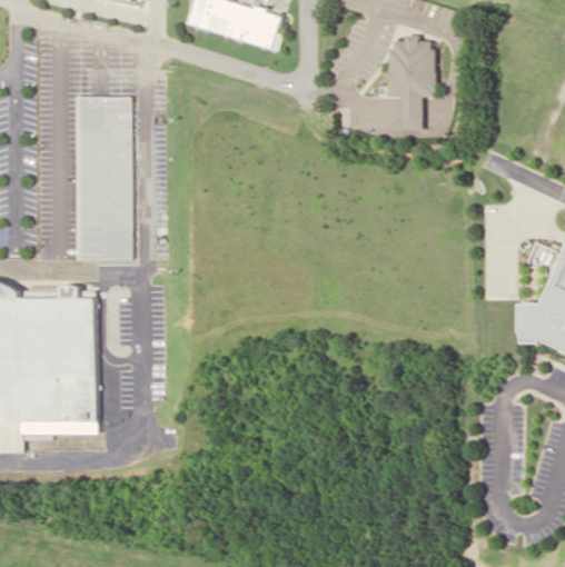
[(194,0),(187,26),(278,50),(281,36),(277,35),(283,15),(255,7),(255,8),(227,0),(194,0)]
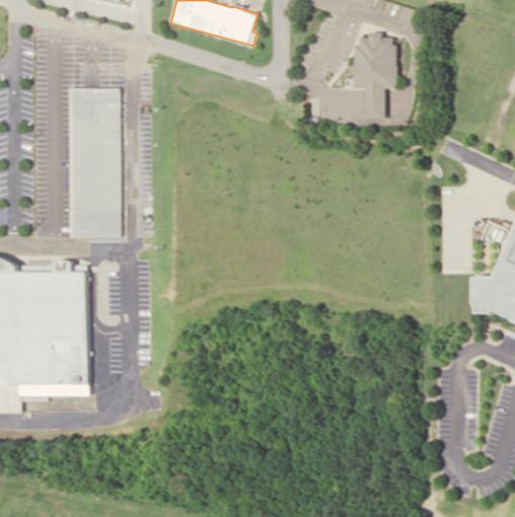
[(355,45),(359,45),(360,38),(369,38),(369,31),(382,32),(382,38),(392,38),(392,46),(396,45),(395,88),(385,88),(385,119),(365,119),(365,87),(355,87),(355,45)]
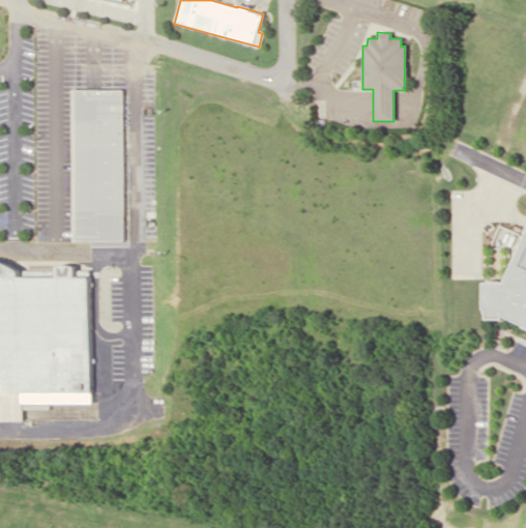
[(71,90),(121,90),(122,241),(71,241),(71,90)]
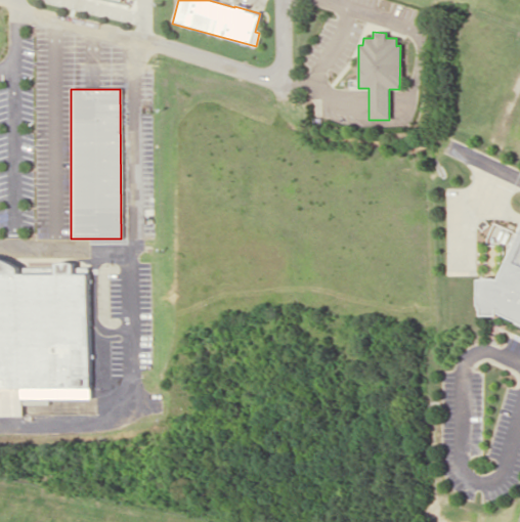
[(478,279),(499,279),(519,233),(519,323),(500,313),(500,309),(497,309),(497,315),(482,315),(481,309),(480,309),(480,306),(478,306),(478,279)]
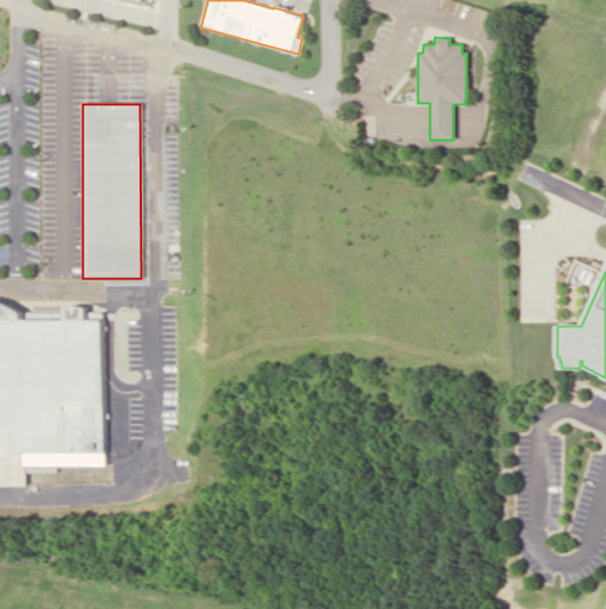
[(0,455),(100,455),(100,313),(85,313),(85,308),(81,307),(79,307),(74,306),(72,307),(68,307),(66,308),(65,308),(63,313),(22,312),(14,309),(4,303),(0,302),(0,455)]
